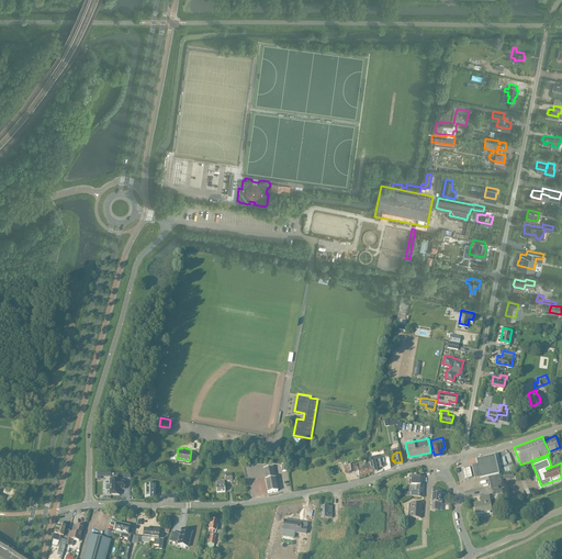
[(498,471),(494,453),(475,457),(476,462),(471,464),(472,465),(474,477),(480,476),(498,471)]
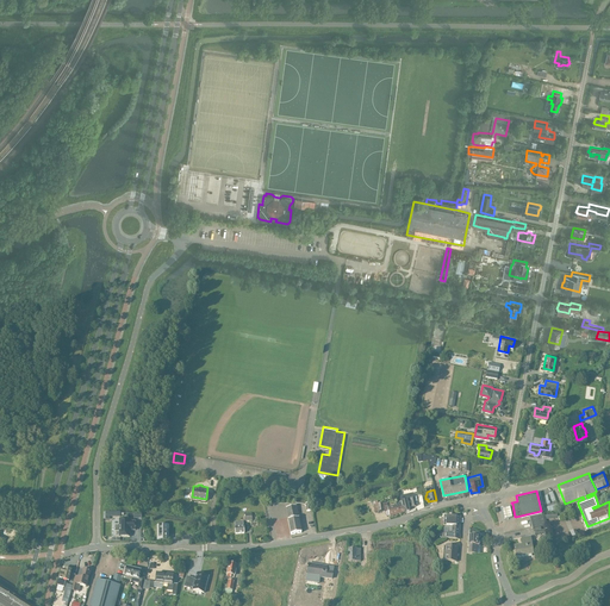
[(416,504),(414,495),(405,498),(400,499),(404,510),(410,507),(409,505),(416,504)]
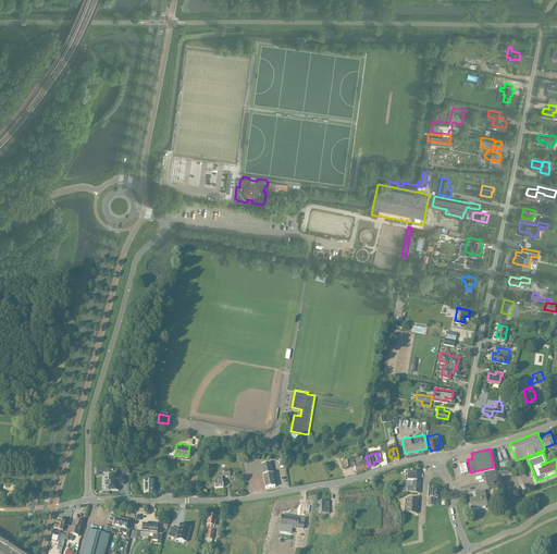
[(355,464),(354,460),(354,457),(351,457),(351,456),(350,456),(350,457),(341,459),(342,466),(355,464)]
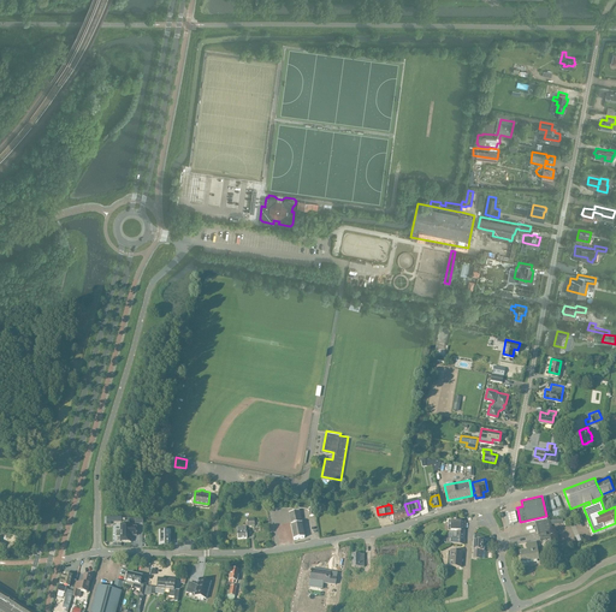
[(402,516),(400,507),(391,509),(392,512),(394,518),(402,516)]
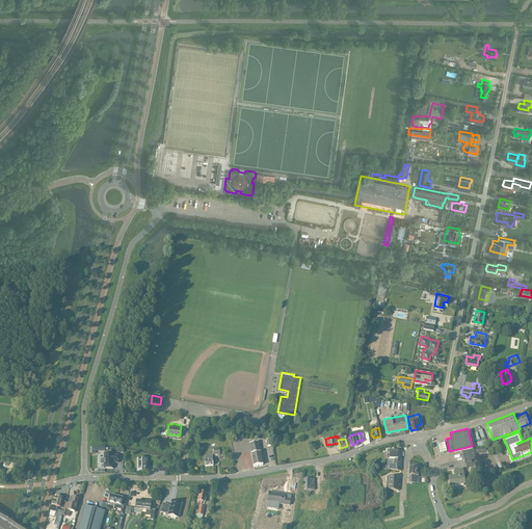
[(263,463),(261,450),(260,450),(258,440),(249,441),(250,445),(251,451),(254,465),(263,463)]
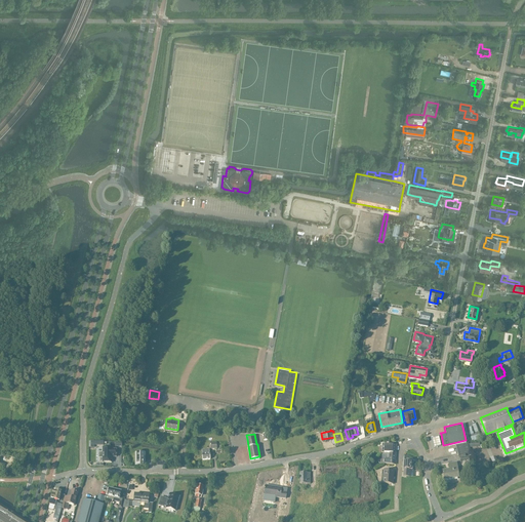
[(439,435),(431,437),(433,446),(441,445),(439,435)]
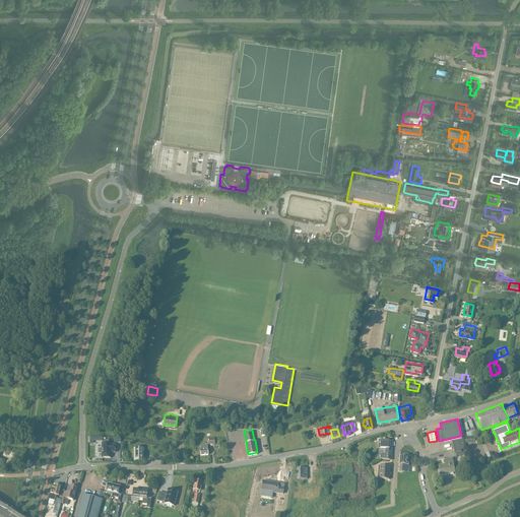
[(457,438),(451,440),(454,449),(460,447),(457,438)]
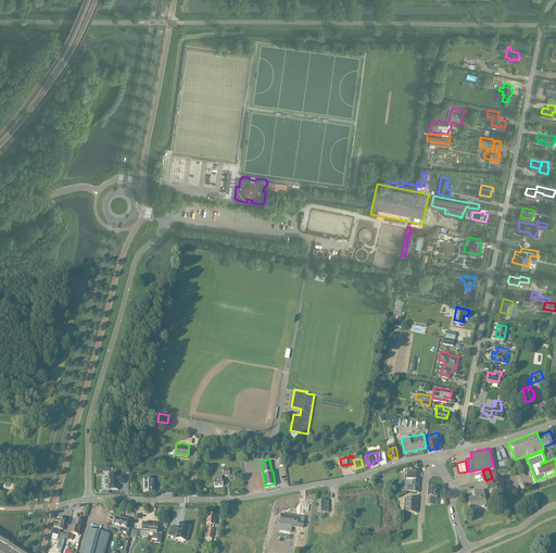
[(109,477),(105,477),(105,481),(109,481),(109,487),(118,487),(118,481),(123,481),(123,473),(121,473),(118,473),(118,472),(109,472),(109,477)]
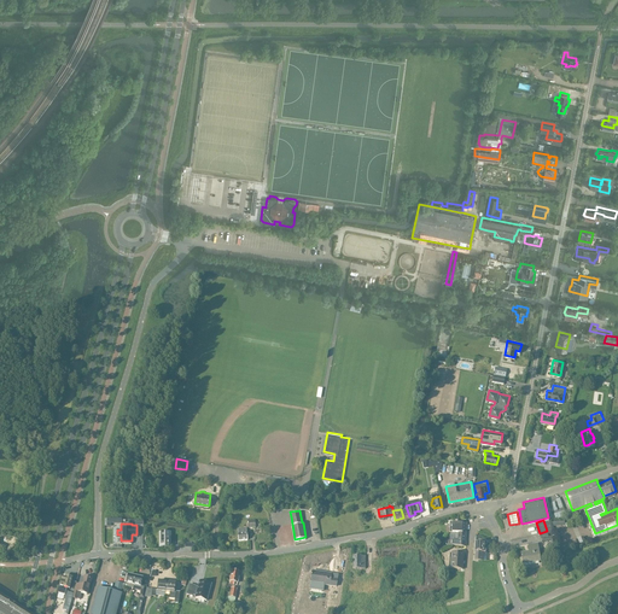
[(246,525),(238,526),(238,538),(248,537),(246,525)]
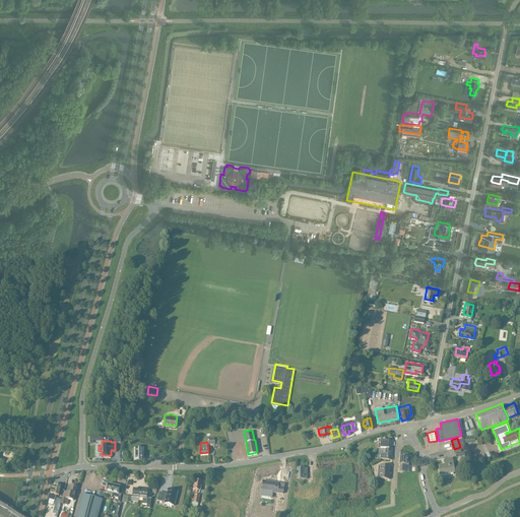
[(135,446),(134,446),(134,458),(140,458),(140,459),(142,459),(142,458),(144,458),(144,446),(138,446),(138,445),(135,445),(135,446)]
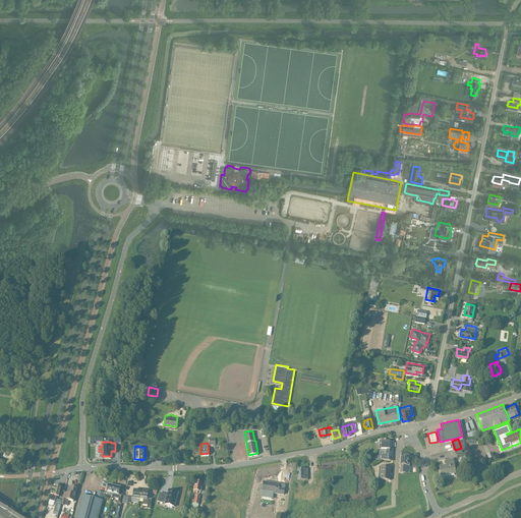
[(408,464),(409,456),(401,455),(400,463),(401,463),(400,470),(406,471),(407,464),(408,464)]
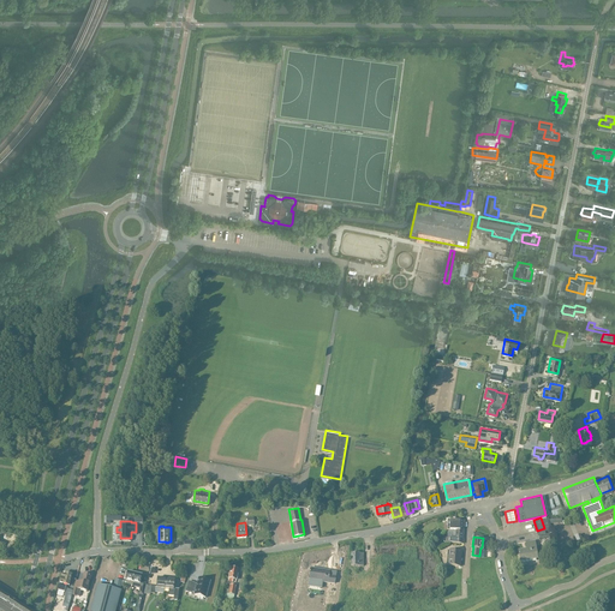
[(537,555),(535,538),(525,539),(526,547),(524,547),(524,546),(518,547),(520,558),(537,555)]
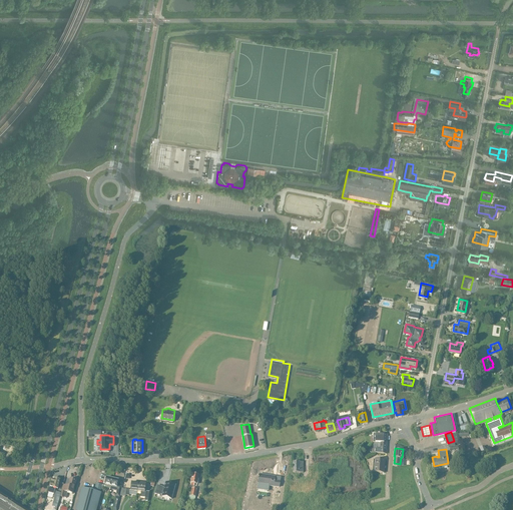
[(384,471),(385,458),(375,457),(374,470),(384,471)]
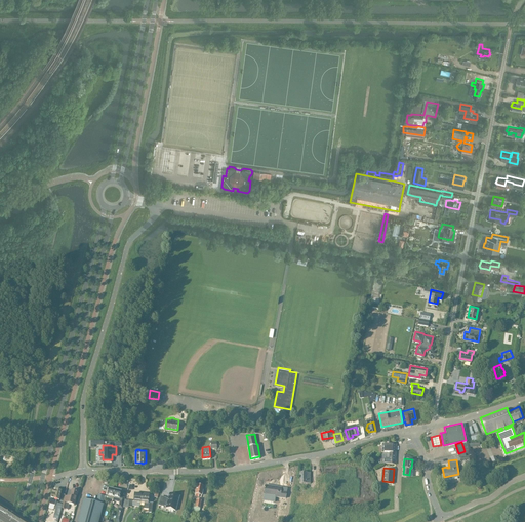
[(310,470),(299,470),(299,481),(310,481),(310,470)]
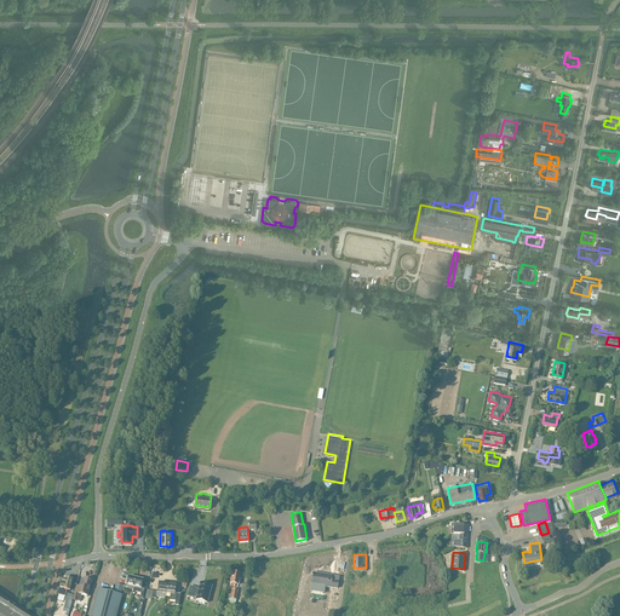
[(313,569),(310,589),(325,591),(326,583),(338,586),(339,576),(338,576),(332,576),(333,573),(313,569)]
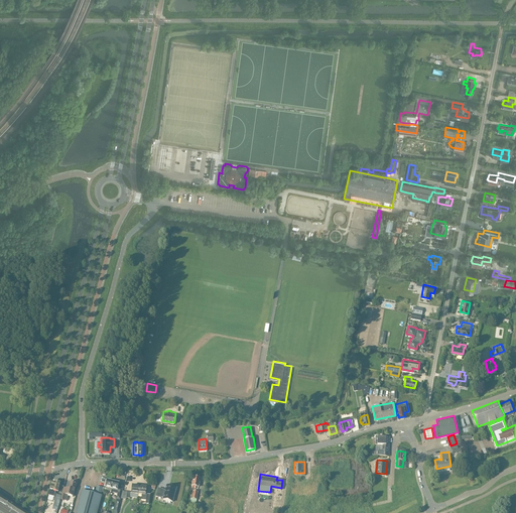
[(57,489),(60,479),(55,478),(54,481),(51,480),(48,493),(53,495),(55,488),(57,489)]
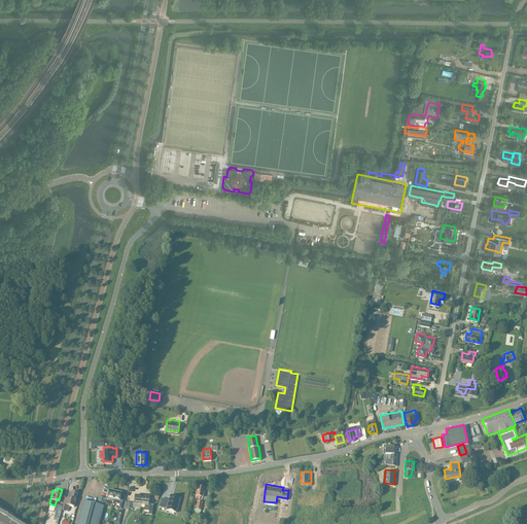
[(111,488),(109,488),(107,498),(113,499),(113,498),(115,489),(112,488),(111,488)]
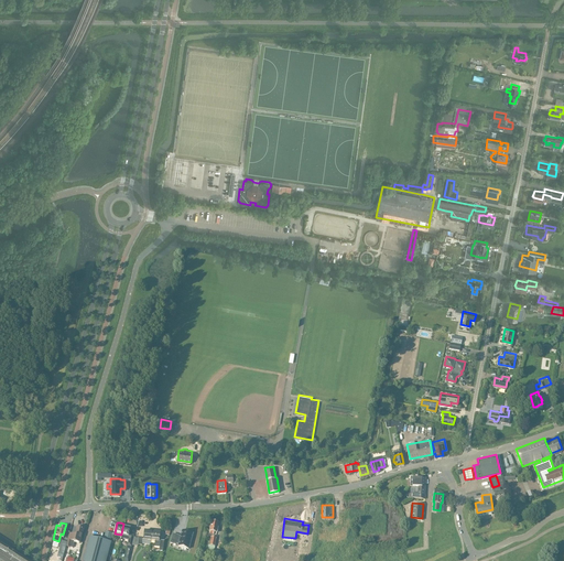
[(77,524),(76,532),(69,530),(66,543),(71,545),(72,540),(78,542),(79,540),(84,526),(83,525),(79,524),(78,525),(77,524)]
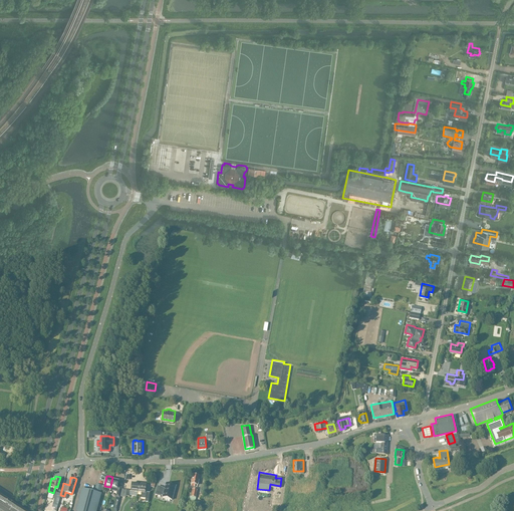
[(116,478),(112,477),(110,486),(114,486),(114,489),(117,490),(115,495),(116,495),(115,497),(118,497),(122,485),(117,484),(118,479),(116,478)]
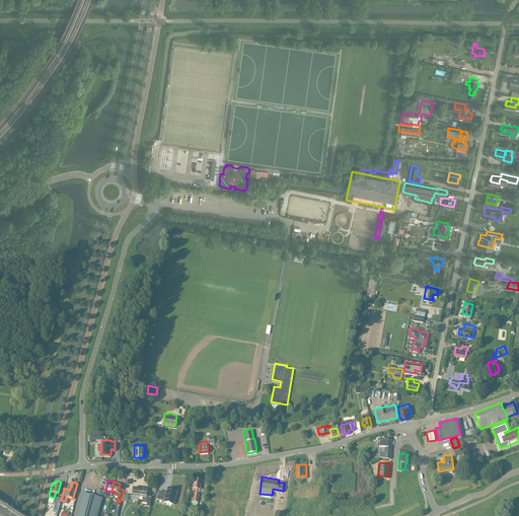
[(132,494),(139,495),(140,486),(133,486),(132,494)]
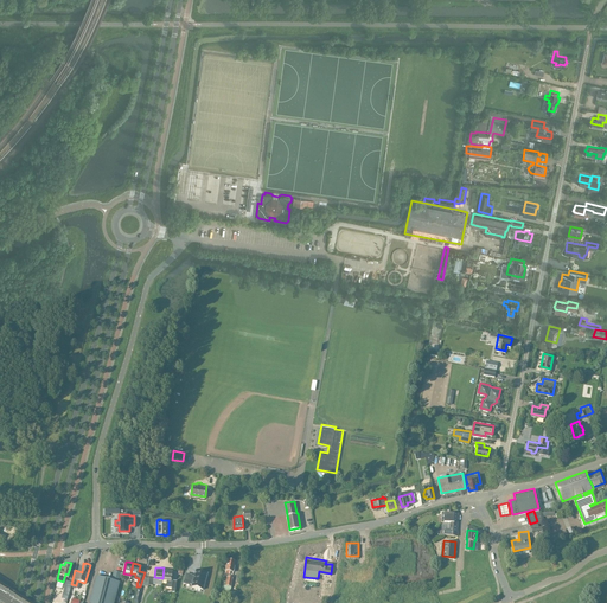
[(173,569),(164,568),(163,578),(172,579),(173,569)]
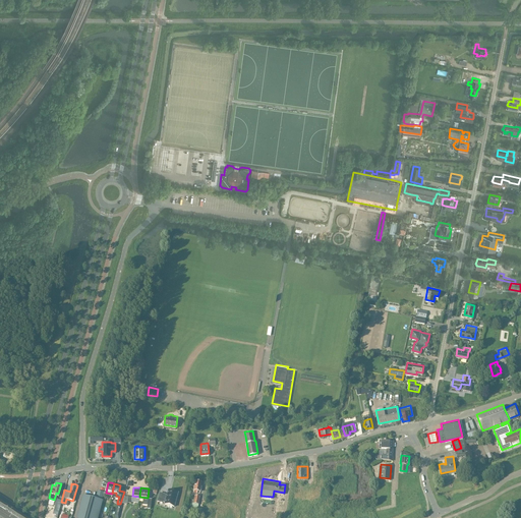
[(159,490),(157,499),(162,500),(162,499),(165,500),(164,501),(174,504),(177,490),(168,487),(166,493),(164,492),(159,490)]
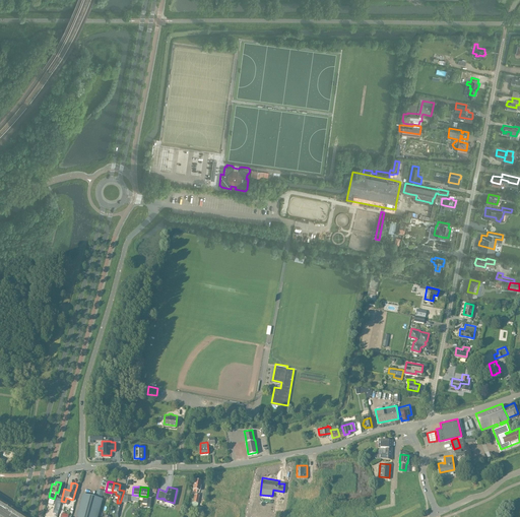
[(102,497),(95,495),(82,492),(76,516),(80,516),(96,516),(98,515),(103,497),(102,497)]
